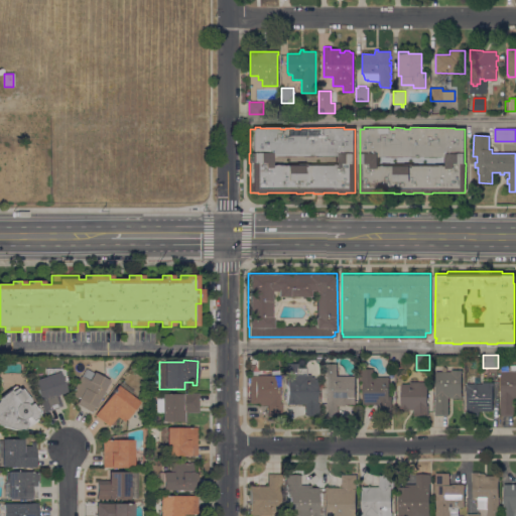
[(355,376),(355,404),(346,404),(346,405),(338,405),(338,416),(326,415),(326,410),(324,410),(324,404),(326,404),(327,377),(324,377),(324,363),(338,364),(337,376),(355,376)]
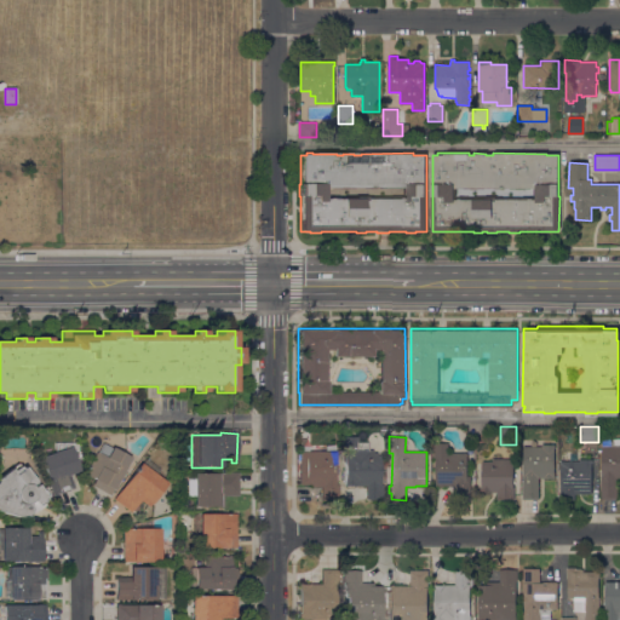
[(373,451),(373,454),(377,454),(377,457),(380,457),(380,484),(383,484),(383,500),(366,500),(366,487),(345,487),(345,464),(343,464),(343,463),(342,463),(342,437),(356,437),(356,442),(355,442),(355,451),(373,451)]
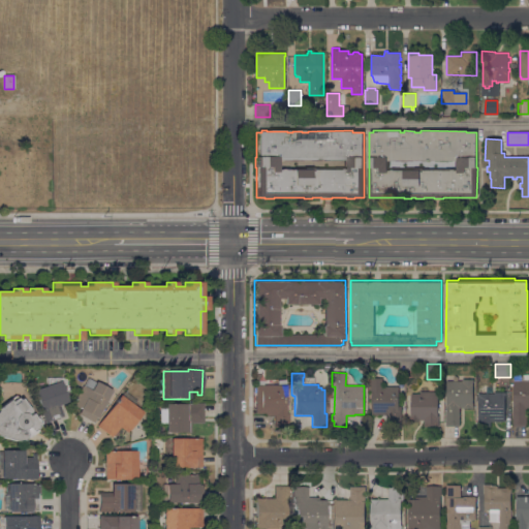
[(528,408),(527,408),(527,425),(526,425),(526,426),(514,426),(514,424),(512,424),(514,407),(515,373),(528,373),(528,408)]
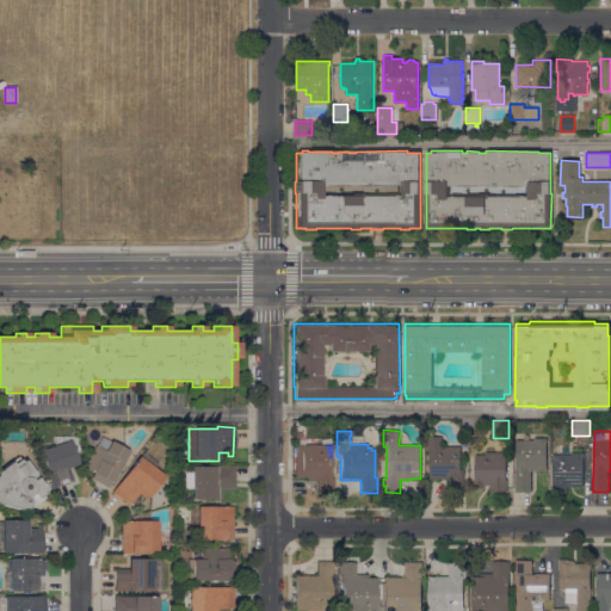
[(69,468),(74,481),(53,488),(39,451),(54,446),(54,437),(78,437),(76,444),(72,444),(79,464),(69,468)]
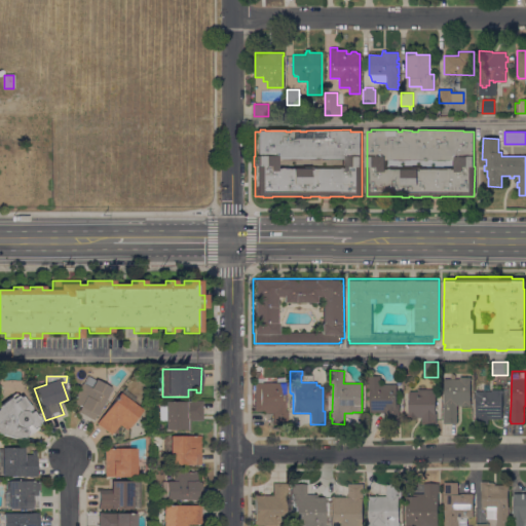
[(397,384),(397,404),(400,404),(400,425),(385,425),(385,412),(370,412),(370,387),(369,387),(369,376),(380,376),(380,384),(397,384)]
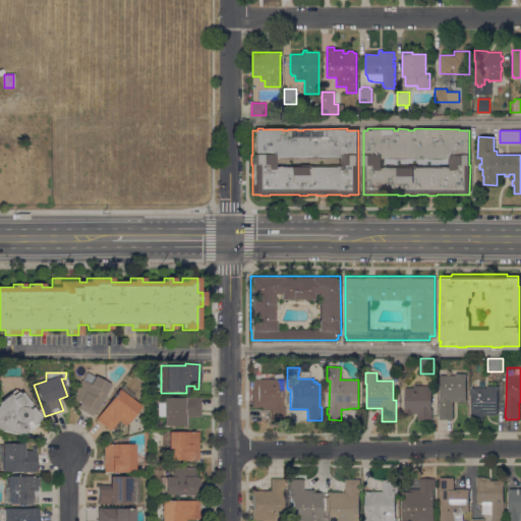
[(98,408),(96,412),(95,411),(93,416),(77,408),(80,403),(71,399),(82,380),(82,381),(87,373),(94,378),(95,377),(110,385),(98,408)]
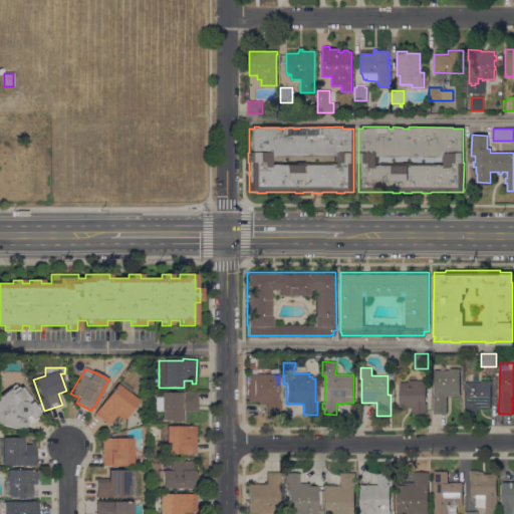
[(447,414),(434,414),(434,395),(434,370),(450,370),(450,368),(461,368),(461,372),(460,372),(460,397),(458,397),(453,397),(453,398),(451,398),(451,396),(447,396),(447,414)]
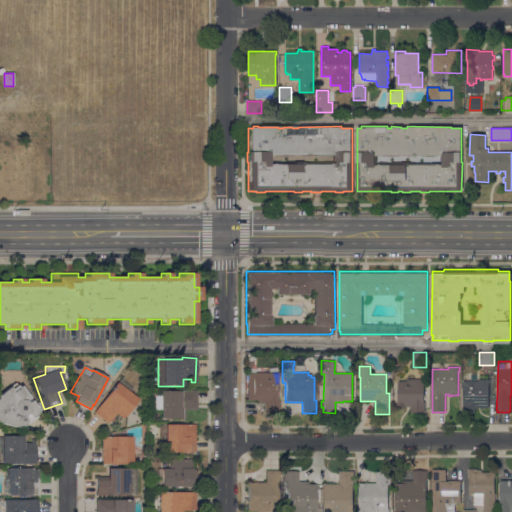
[(247,373),(277,373),(277,401),(280,401),(279,413),(270,413),(265,413),(265,402),(257,402),(257,400),(247,400),(247,373)]
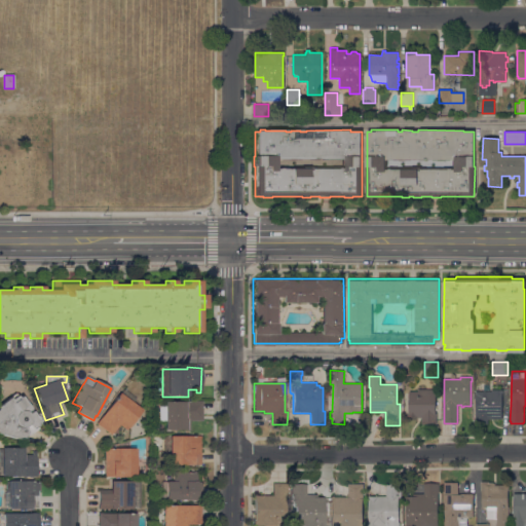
[(422,423),(422,418),(416,418),(416,417),(414,417),(414,418),(410,418),(410,416),(408,416),(408,414),(409,414),(409,389),(436,389),(436,413),(437,413),(437,423),(422,423)]
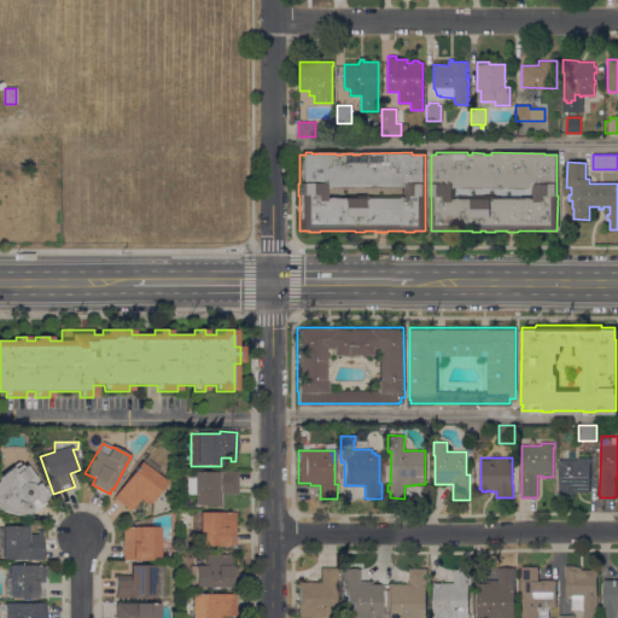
[(577,460),(577,458),(590,458),(590,462),(590,493),(573,493),(573,499),(559,499),(559,460),(577,460)]
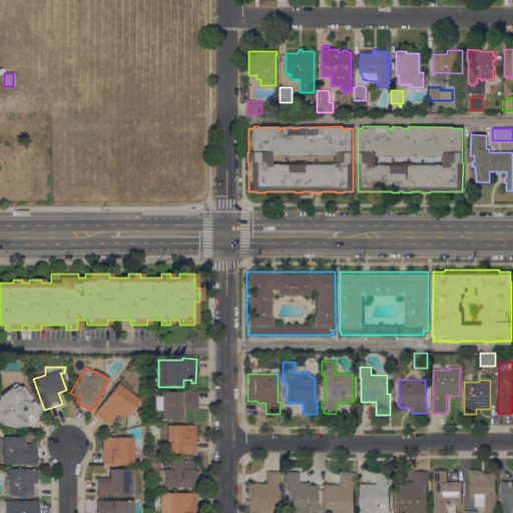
[(35,406),(36,405),(37,406),(37,407),(36,408),(37,409),(38,408),(39,410),(36,413),(37,417),(36,419),(29,425),(25,424),(25,425),(25,426),(24,431),(0,424),(0,395),(15,384),(18,388),(20,387),(35,406)]
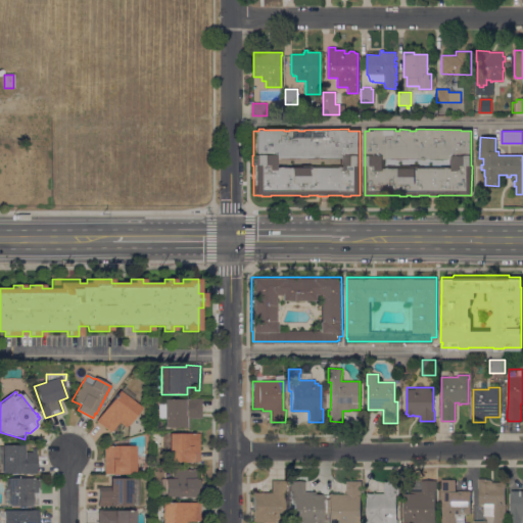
[(141,408),(128,426),(127,425),(125,428),(117,422),(110,432),(96,422),(119,391),(141,408)]
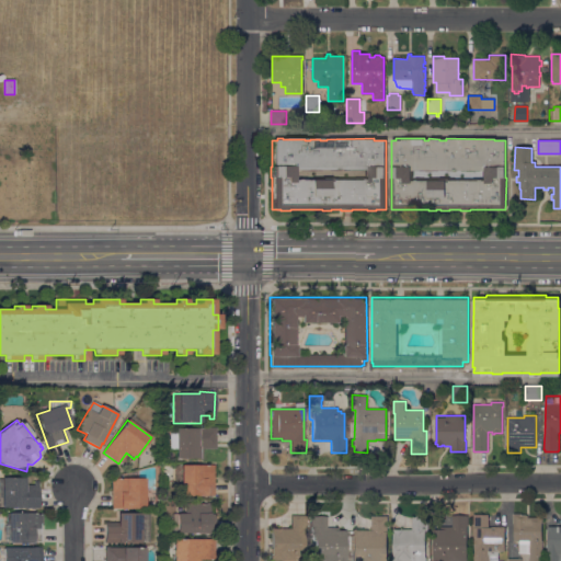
[(216,448),(202,448),(202,458),(175,458),(175,449),(169,449),(169,430),(175,430),(175,428),(216,428),(216,448)]
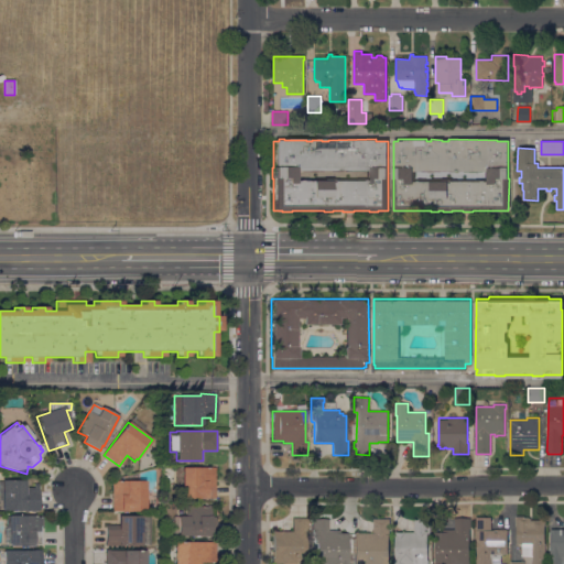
[(215,497),(205,497),(205,499),(181,499),(181,467),(215,467),(215,497)]
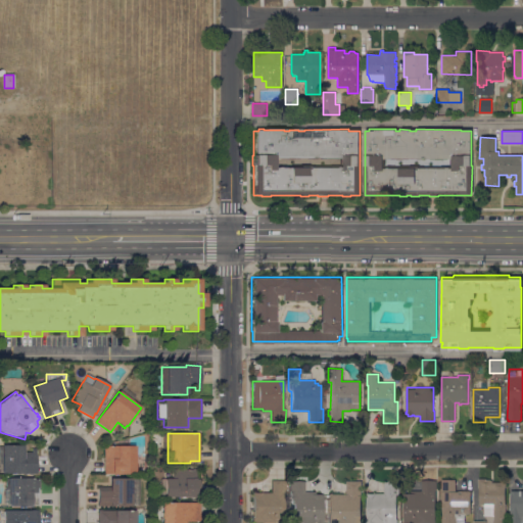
[(136,446),(136,475),(112,475),(112,474),(104,474),(104,446),(120,446),(120,441),(124,439),(129,440),(128,446),(136,446)]
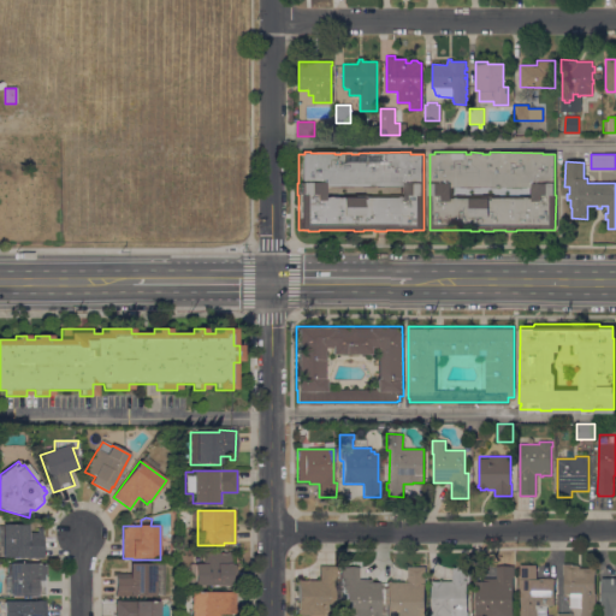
[(42,529),(42,558),(25,558),(25,557),(0,557),(0,526),(3,526),(3,525),(28,525),(28,534),(37,534),(37,529),(42,529)]
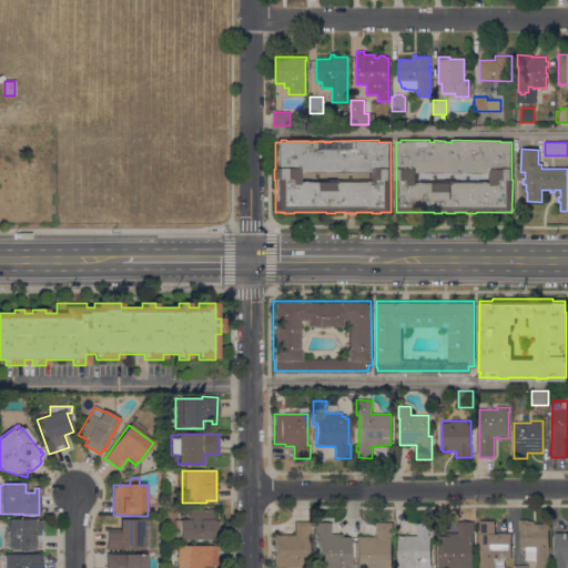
[(186,510),(209,510),(209,509),(212,509),(212,521),(217,521),(217,540),(208,540),(208,539),(200,539),(200,541),(198,541),(198,539),(174,540),(174,521),(179,521),(179,519),(186,519),(186,510)]
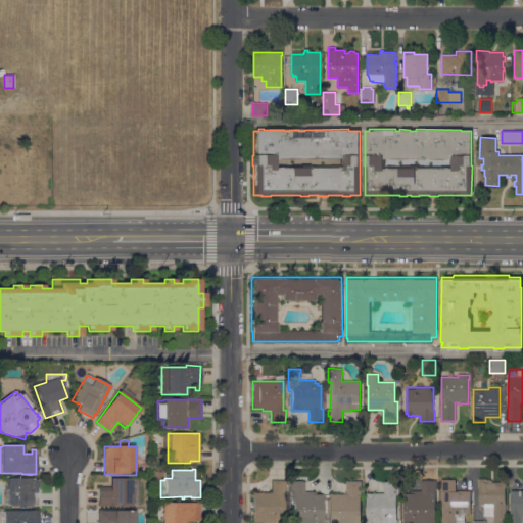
[(5,478),(38,478),(38,505),(31,505),(31,507),(8,507),(8,506),(3,506),(3,490),(5,490),(5,478)]
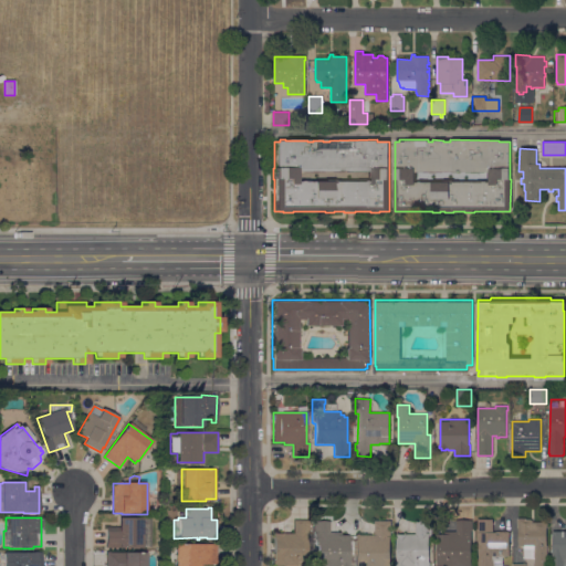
[(142,548),(122,548),(106,548),(106,527),(118,527),(118,519),(142,519),(142,548)]
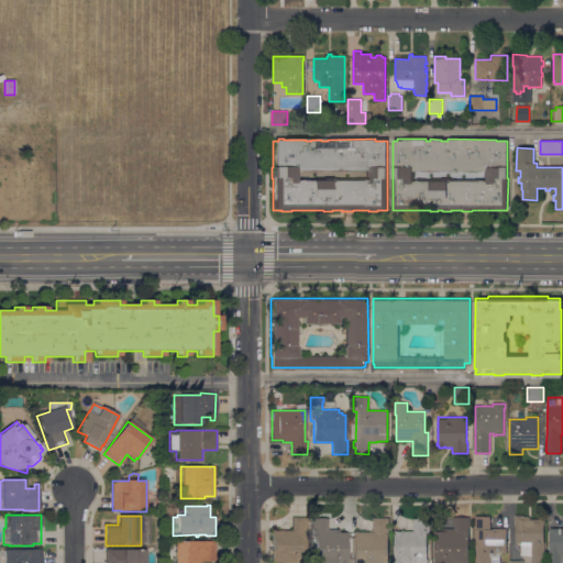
[(475,562),(475,551),(475,540),(475,516),(490,516),(490,529),(506,529),(506,553),(499,553),(499,562),(475,562)]
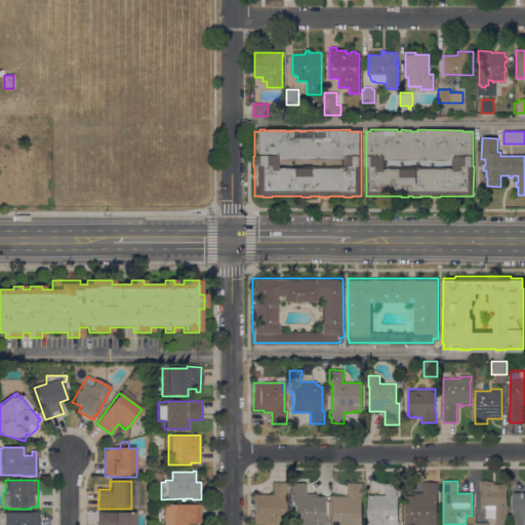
[(481,506),(481,489),(480,489),(480,481),(488,481),(492,482),(494,482),(493,484),(508,484),(508,489),(507,489),(507,506),(508,506),(508,524),(495,524),(495,509),(486,509),(486,506),(481,506)]
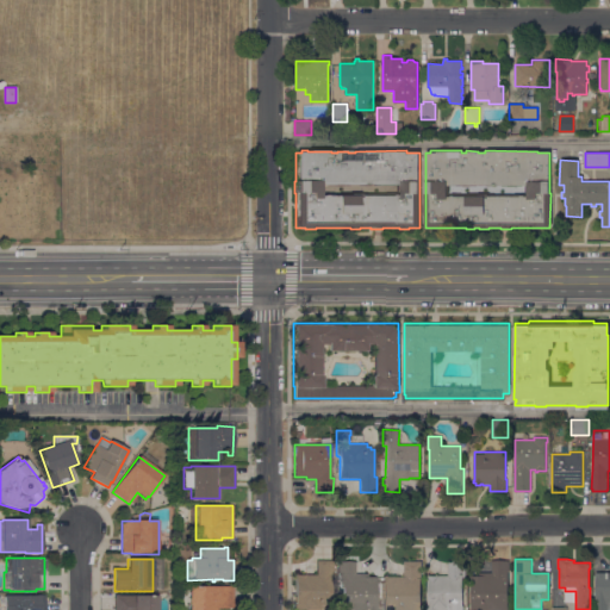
[(471,609),(471,577),(470,577),(470,576),(479,576),(479,572),(492,572),(492,561),(491,561),(491,560),(509,560),(509,571),(508,571),(508,609),(471,609)]
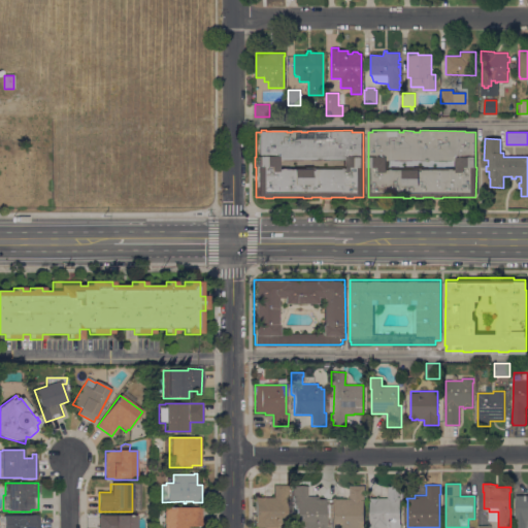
[(273,486),(286,486),(286,524),(277,524),(277,527),(253,527),(253,526),(255,526),(254,517),(256,517),(256,498),(273,498),(273,486)]
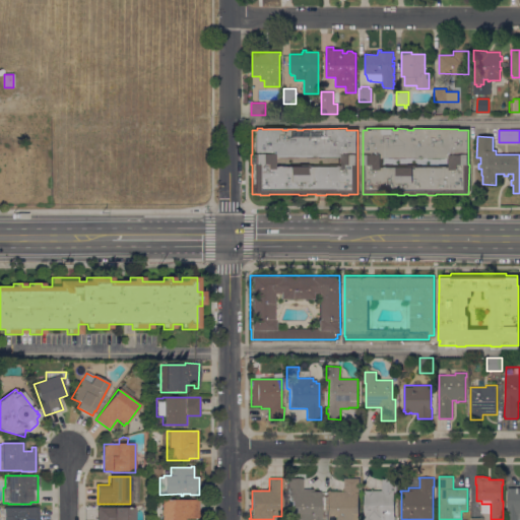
[(344,492),(344,478),(360,478),(359,513),(356,513),(356,519),(325,519),(326,492),(344,492)]
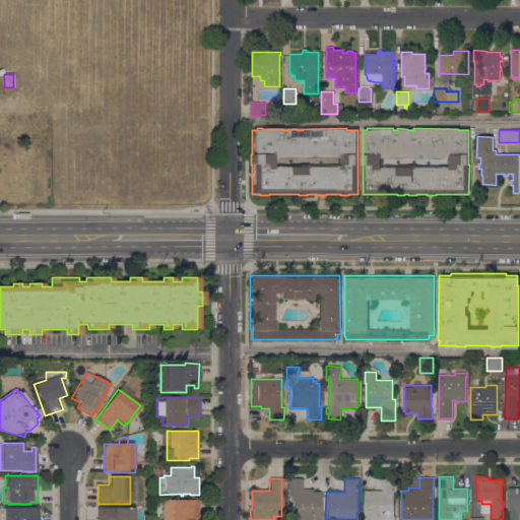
[(364,519),(364,516),(365,516),(365,490),(373,490),(373,491),(382,491),(382,479),(386,479),(386,478),(388,478),(388,479),(396,479),(396,492),(394,492),(394,517),(394,518),(398,518),(398,519),(364,519)]
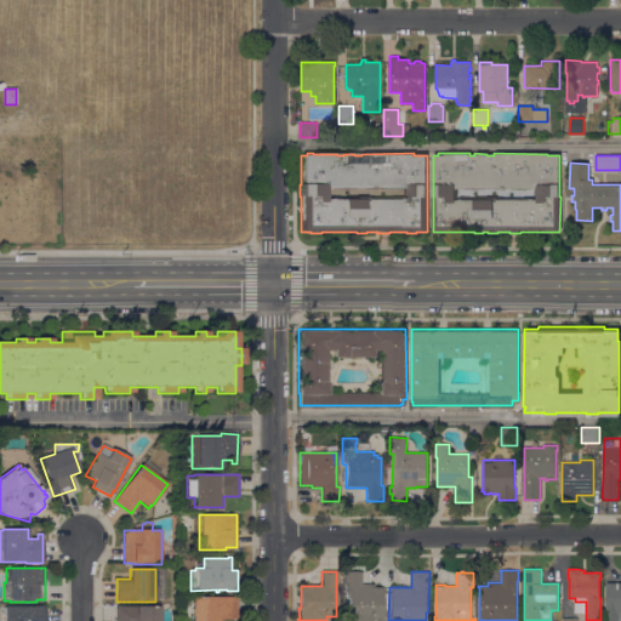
[(347,620),(348,585),(343,585),(343,573),(362,573),(360,585),(383,585),(383,590),(382,590),(382,613),(386,613),(386,619),(382,619),(382,620),(383,620),(347,620)]
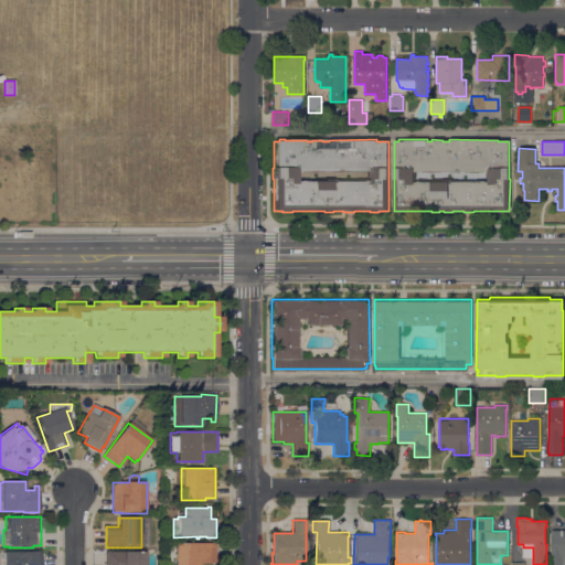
[(564,564),(551,564),(551,531),(564,530),(564,564)]
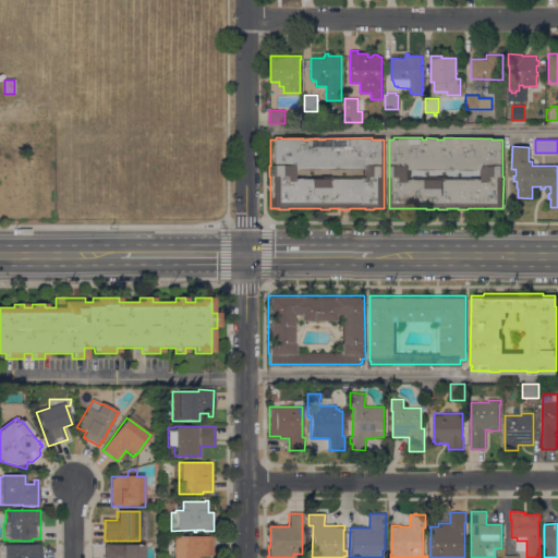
[(213,536),(213,556),(198,556),(198,557),(172,557),(172,554),(166,554),(166,537),(172,537),(172,536),(213,536)]
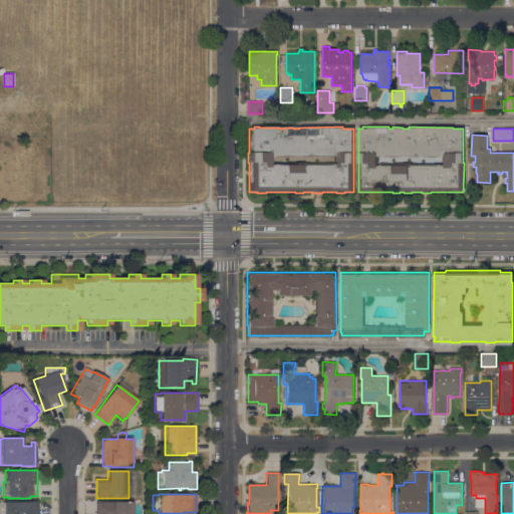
[(2,502),(29,502),(29,501),(38,501),(38,513),(2,513),(2,503),(2,502)]
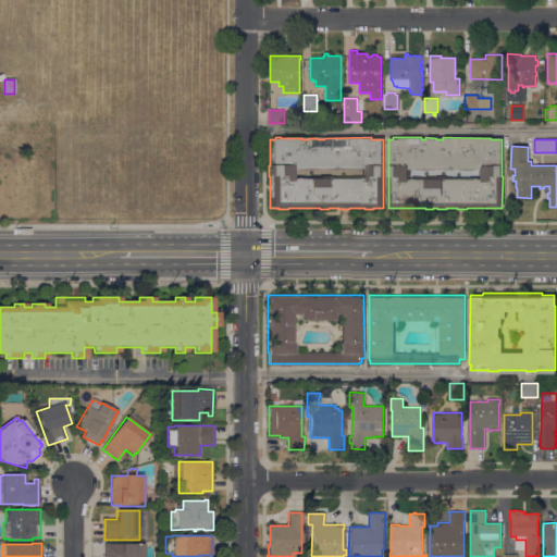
[(145,556),(104,556),(104,544),(145,544),(145,556)]
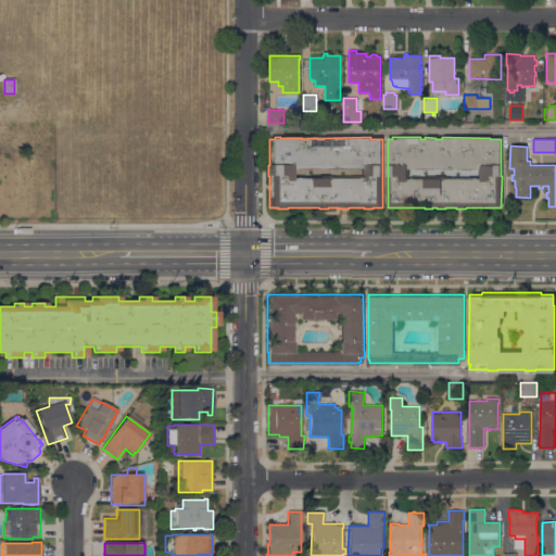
All buildings are outlined.
